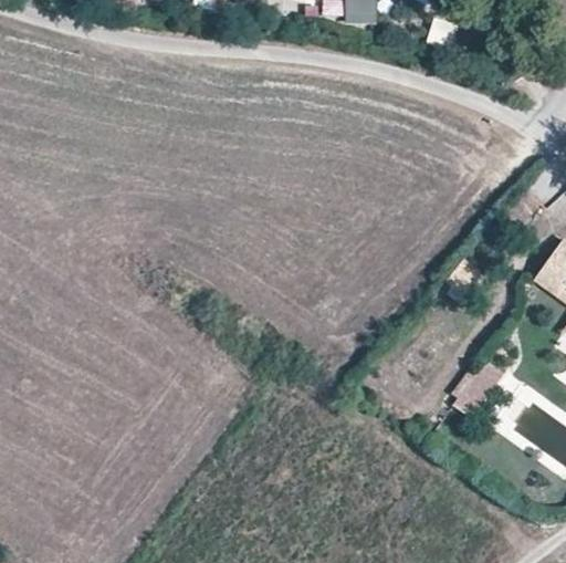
[(433,17),(427,42),(451,49),(458,23),(433,17)]
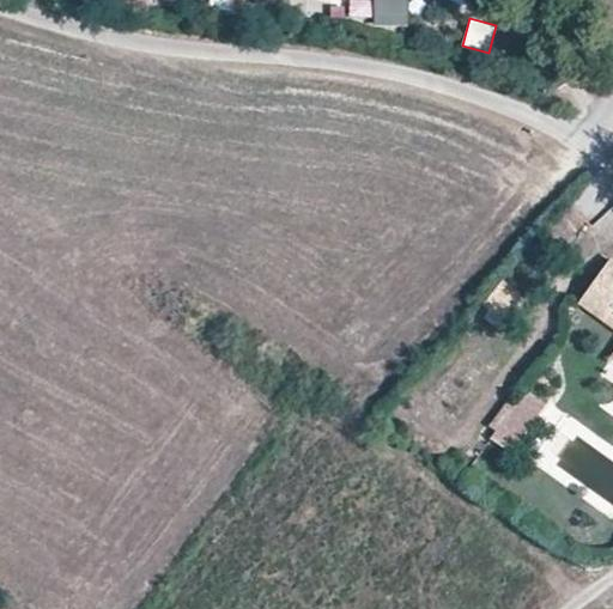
[(612,261),(608,259),(578,302),(604,321),(612,308),(612,261)]
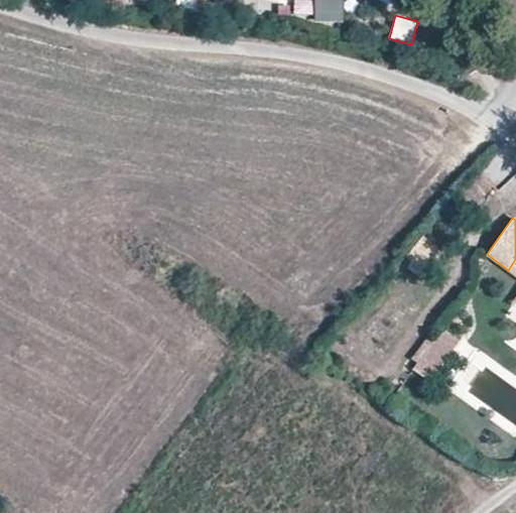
[(458,340),(441,328),(410,370),(426,382),(458,340)]
